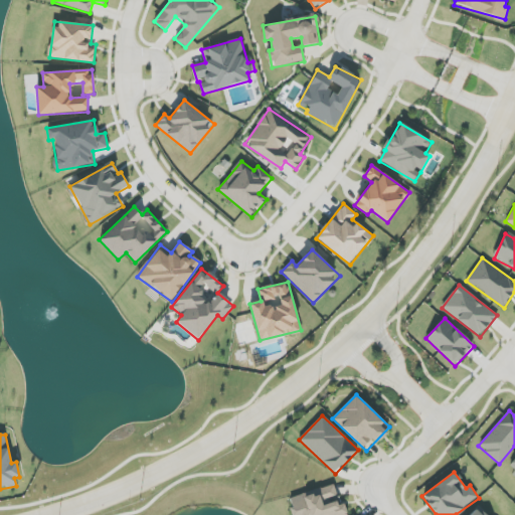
[(293,514),(347,514),(342,498),(339,499),(334,484),(288,499),(293,514)]
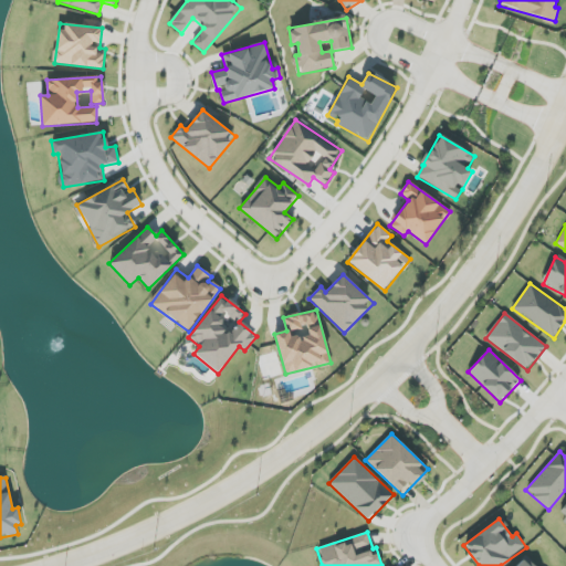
[(535,565),(526,556),(516,565),(535,565)]
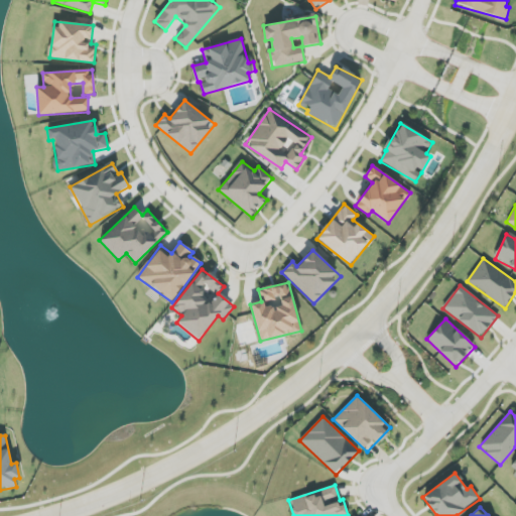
All buildings are outlined.
